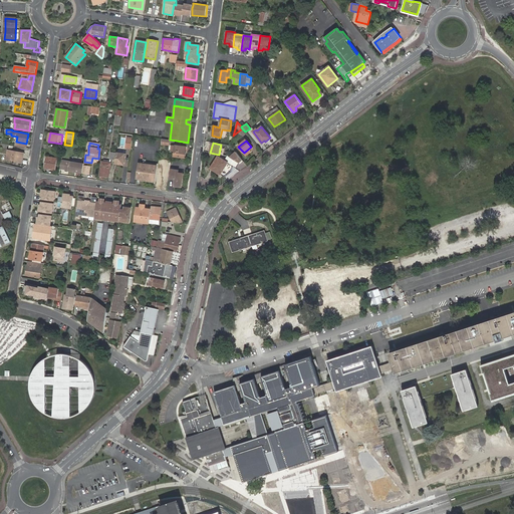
[(175,152),(174,156),(184,158),(186,148),(172,146),(171,151),(175,152)]
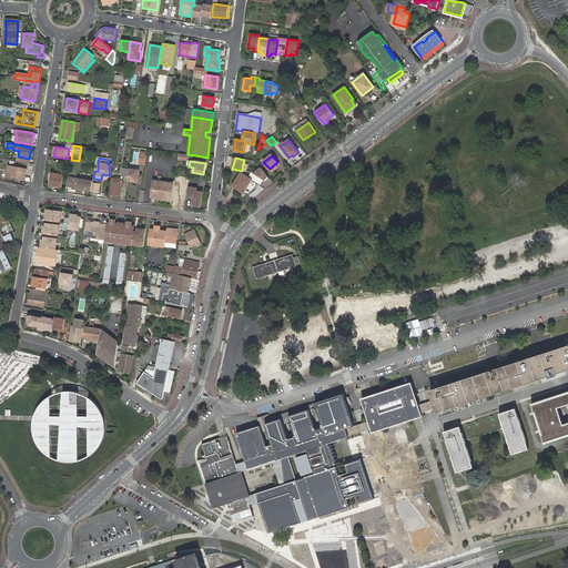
[(26,169),(9,165),(7,174),(12,175),(12,178),(23,180),(26,169)]
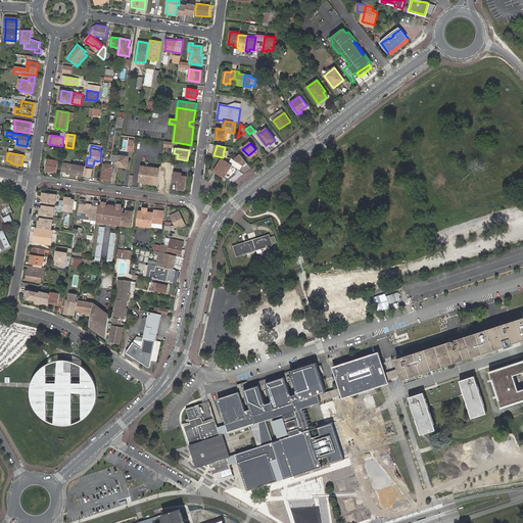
[(248,165),(239,153),(232,159),(243,165),(245,169),(248,165)]
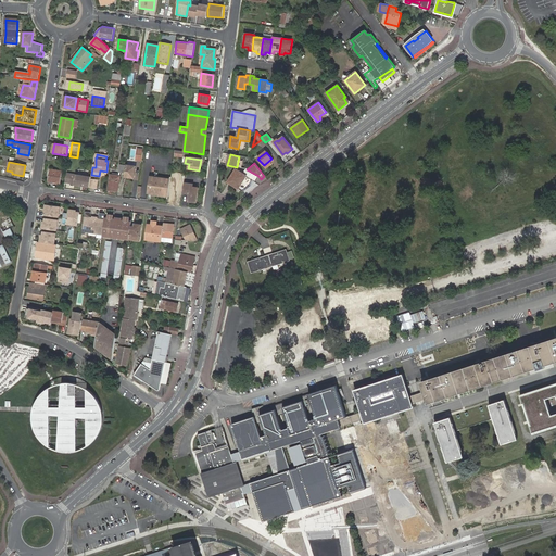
[(135,166),(126,165),(124,177),(134,178),(135,166)]
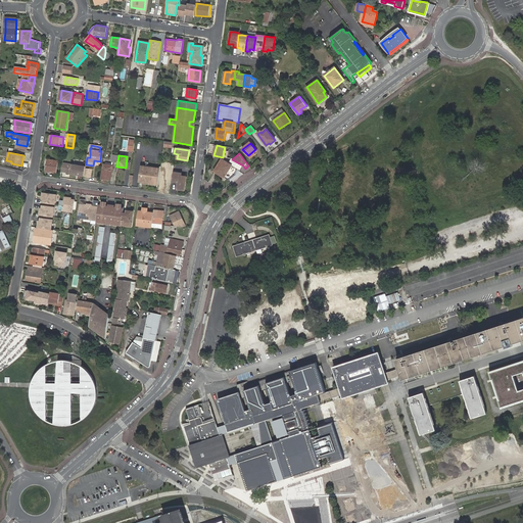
[(45,171),(55,173),(57,161),(47,159),(45,171)]
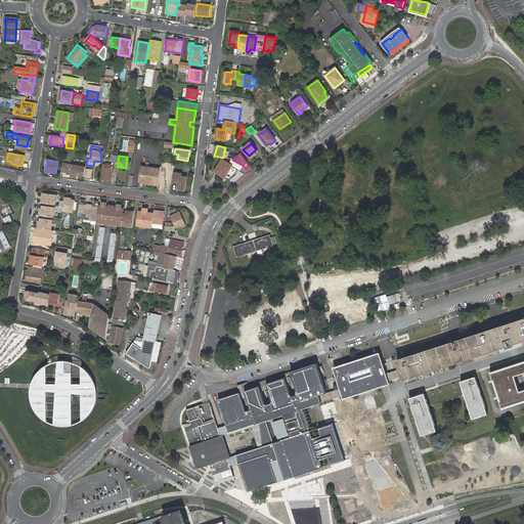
[(222,160),(215,171),(227,179),(233,175),(237,169),(222,160)]
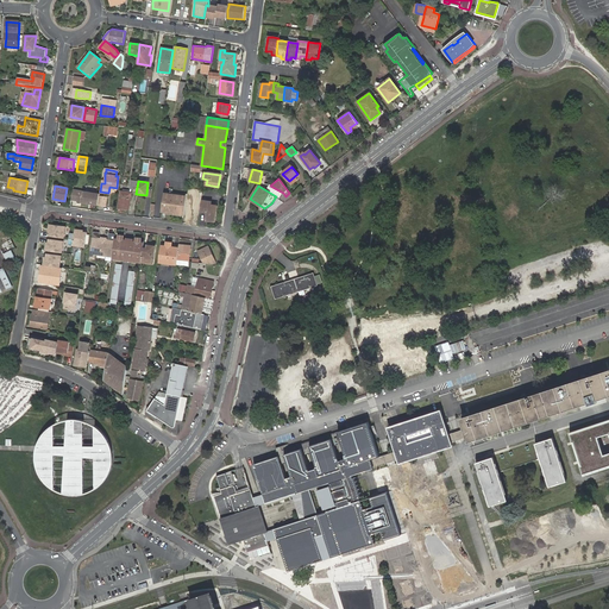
[(192,200),(193,200),(200,201),(201,192),(192,189),(190,200),(192,200)]
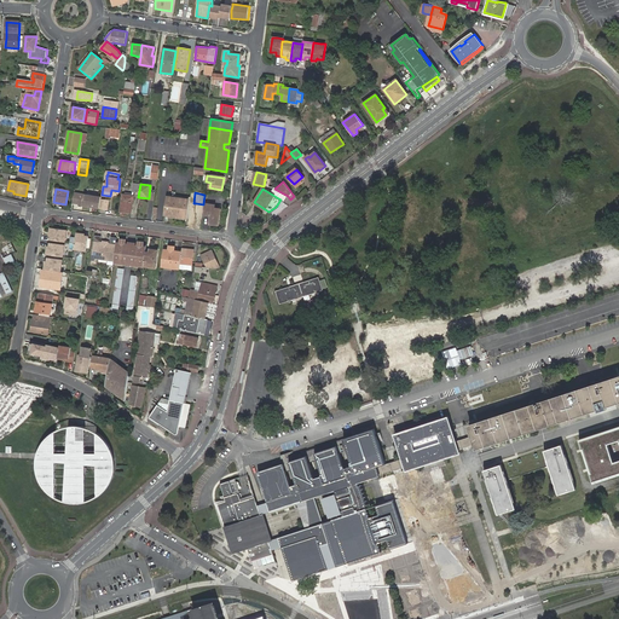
[(100,197),(73,194),(71,204),(82,206),(82,207),(99,209),(99,208),(100,200),(100,197)]
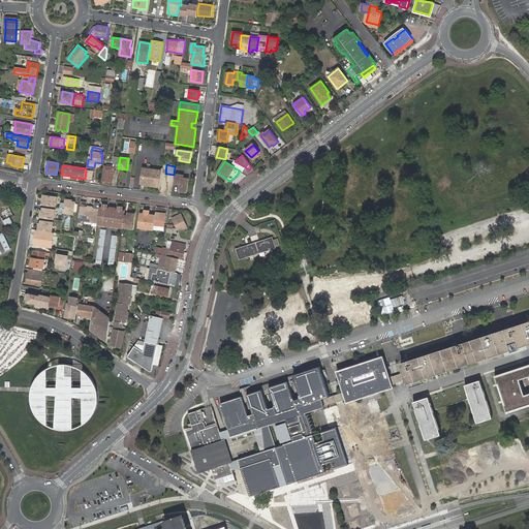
[(112,182),(114,167),(104,166),(102,181),(112,182)]
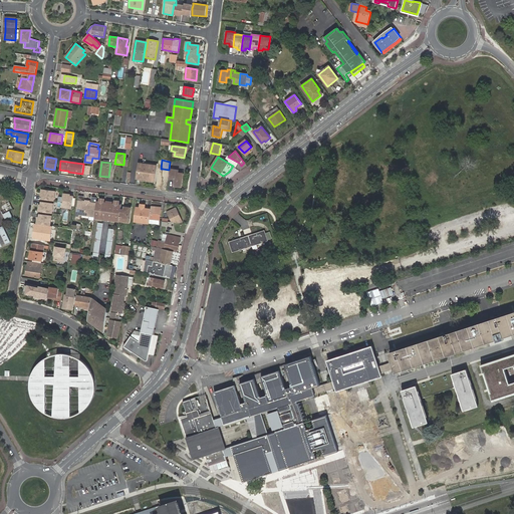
[(142,168),(141,180),(154,182),(157,166),(143,163),(142,168)]
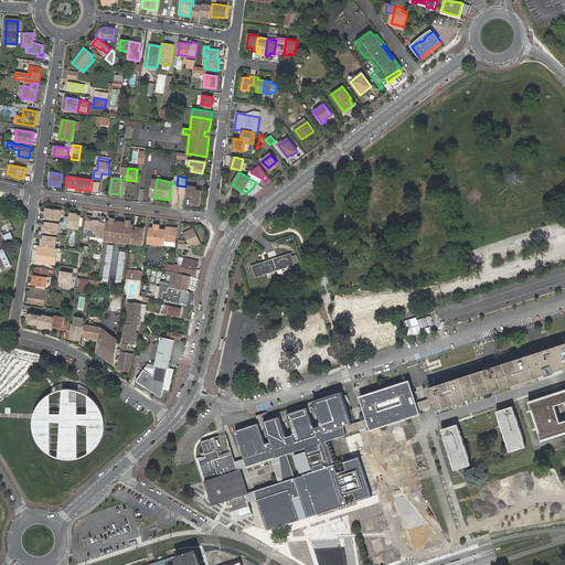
[(200,204),(201,194),(187,192),(185,191),(185,195),(191,195),(193,196),(193,199),(191,199),(190,205),(196,206),(200,204)]
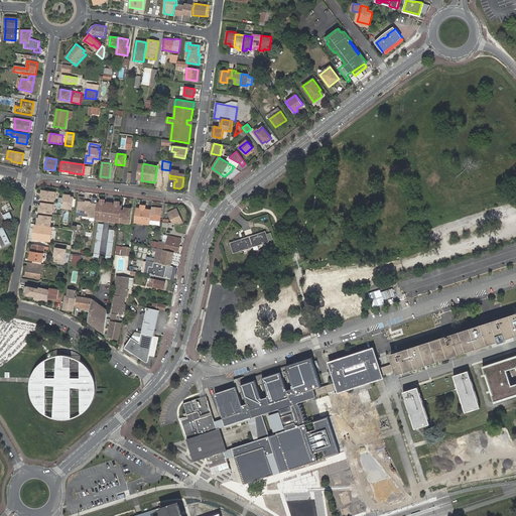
[(55,191),(42,189),(41,196),(42,197),(42,200),(54,202),(55,191)]
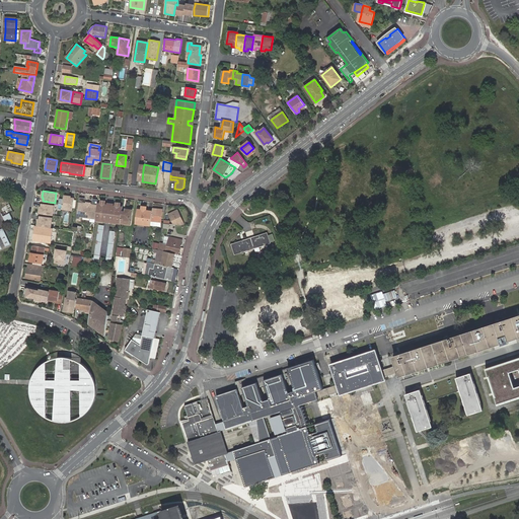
[(70,196),(64,195),(62,208),(72,210),(74,198),(70,198),(70,196)]
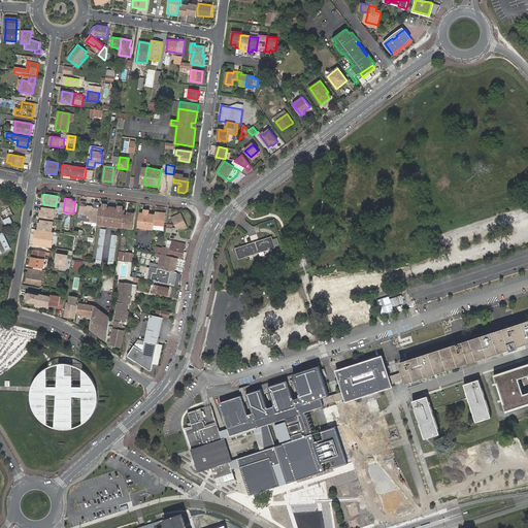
[(55,208),(42,206),(42,210),(40,210),(39,217),(53,219),(55,208)]
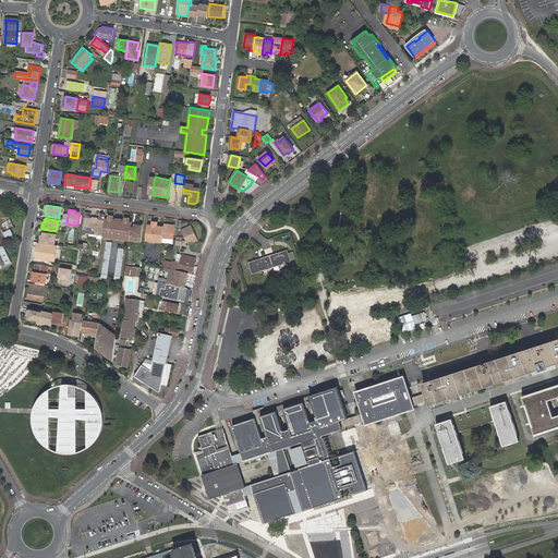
[(92,219),(84,218),(82,232),(102,235),(105,221),(96,219),(92,219)]
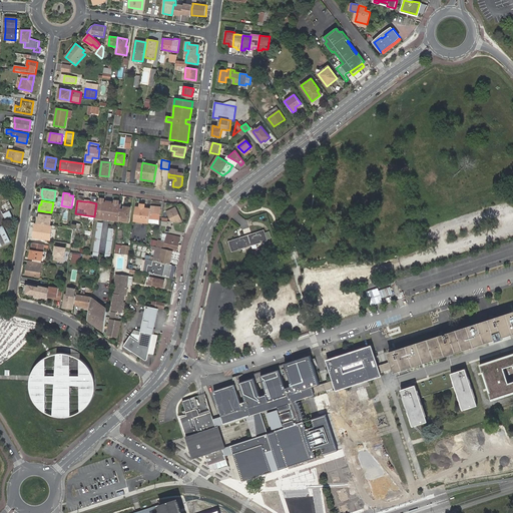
[(99,202),(96,201),(96,203),(94,216),(94,217),(103,219),(105,203),(103,202),(102,202),(102,201),(100,201),(99,202)]
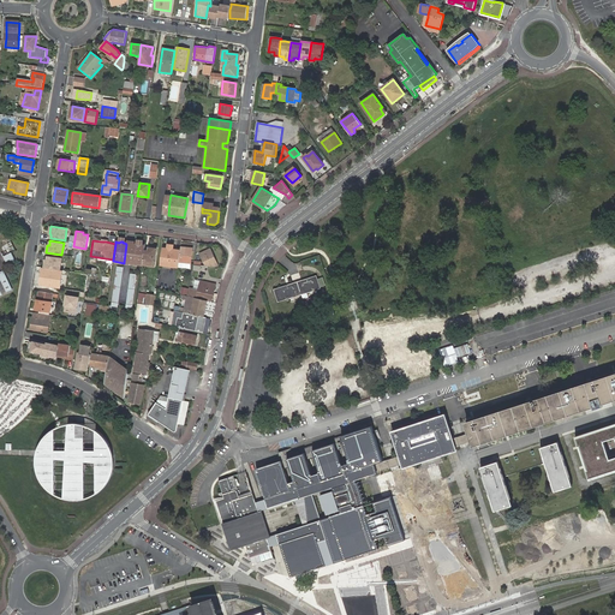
[(133,245),(126,244),(124,263),(131,264),(133,245)]
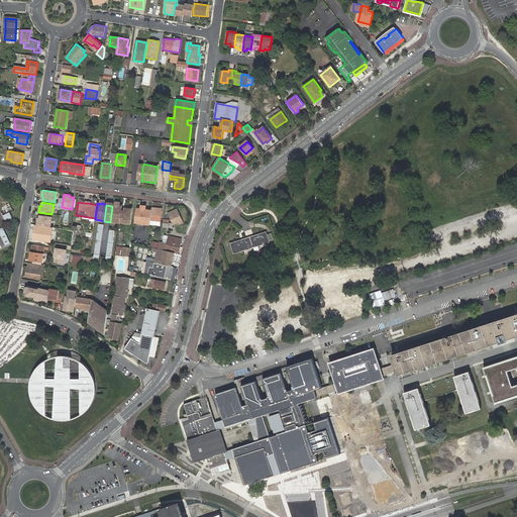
[(119,224),(119,223),(120,219),(121,211),(122,207),(119,207),(118,207),(118,206),(116,205),(115,206),(112,206),(110,222),(119,224)]
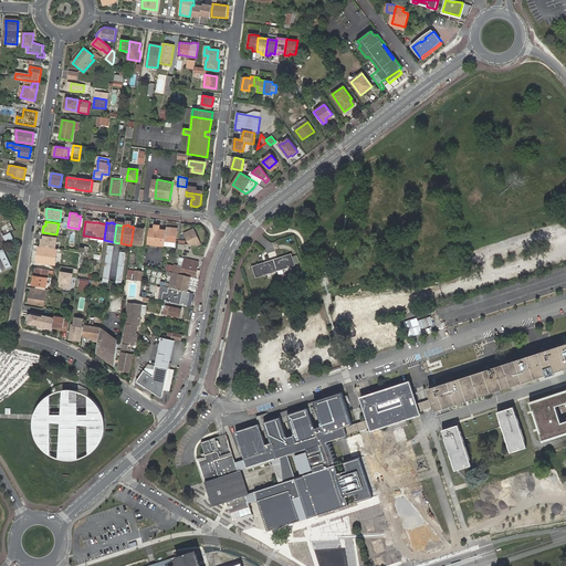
[(169,228),(167,227),(166,228),(166,231),(165,242),(175,243),(177,230),(171,230),(169,228)]
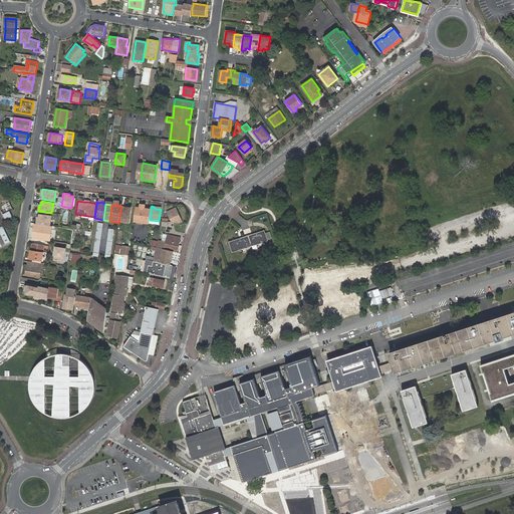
[(140,208),(136,208),(135,214),(134,221),(145,223),(147,209),(144,209),(142,208),(143,207),(140,207),(140,208)]
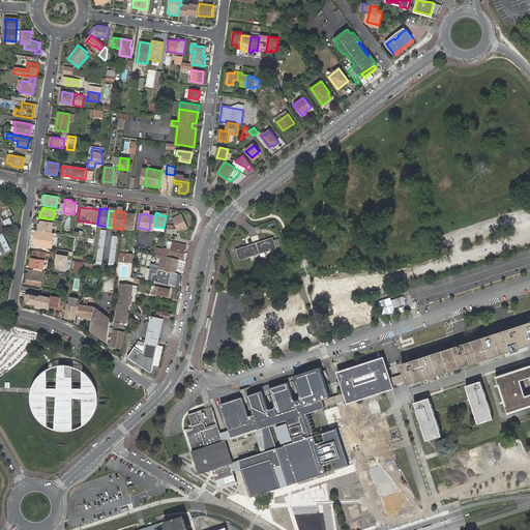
[(127,216),(124,216),(123,225),(122,229),(133,230),(135,215),(128,214),(127,216)]
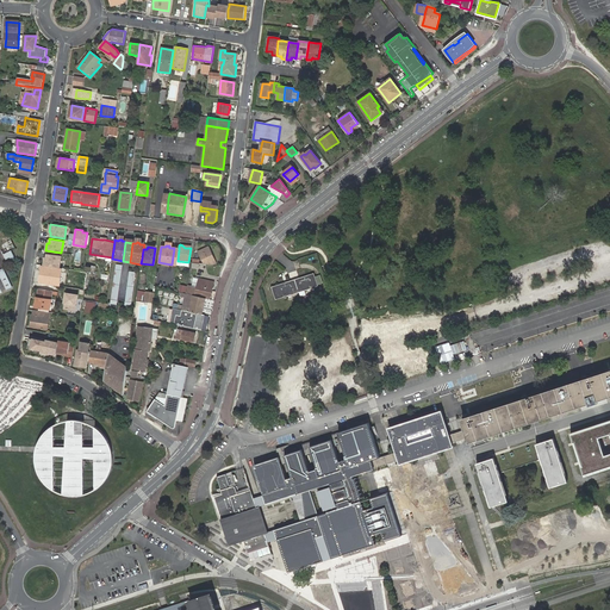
[(204,265),(212,266),(216,263),(209,249),(204,251),(203,249),(198,251),(204,265)]
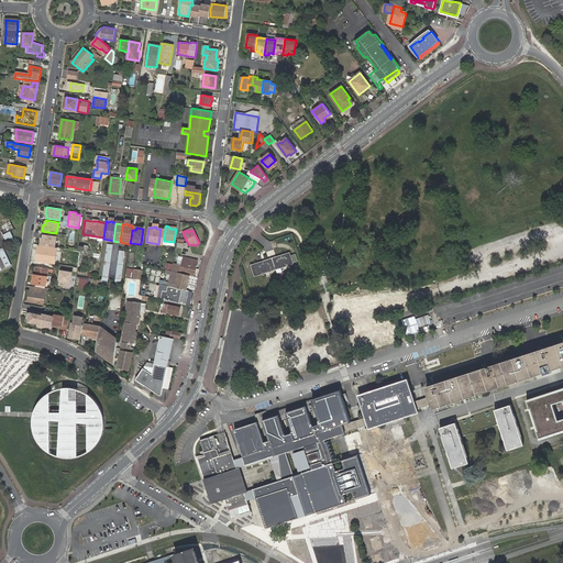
[(10,232),(2,235),(7,244),(14,240),(10,232)]
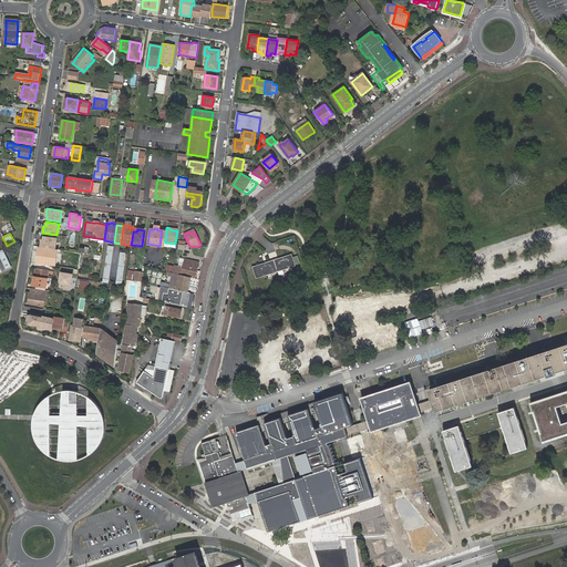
[(57,238),(43,236),(43,239),(41,239),(40,246),(54,248),(57,238)]
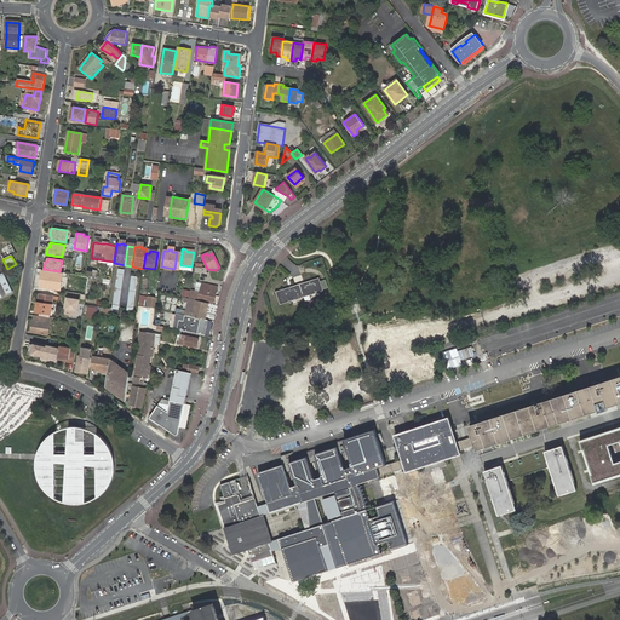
[(59,271),(44,269),(41,287),(61,290),(64,273),(59,271)]
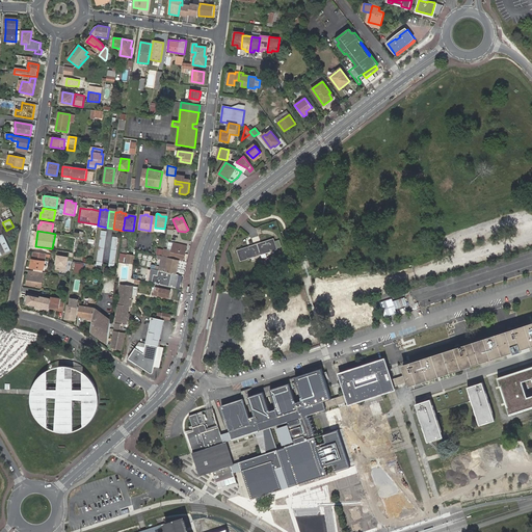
[(9,251),(1,234),(0,234),(0,243),(3,250),(4,250),(5,254),(9,251)]
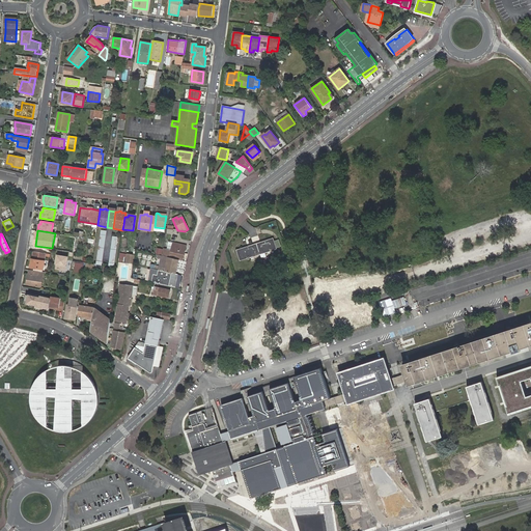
[(236,250),(240,261),(247,258),(247,260),(250,259),(249,258),(271,251),(271,252),(272,252),(272,251),(275,250),(272,239),(236,250)]
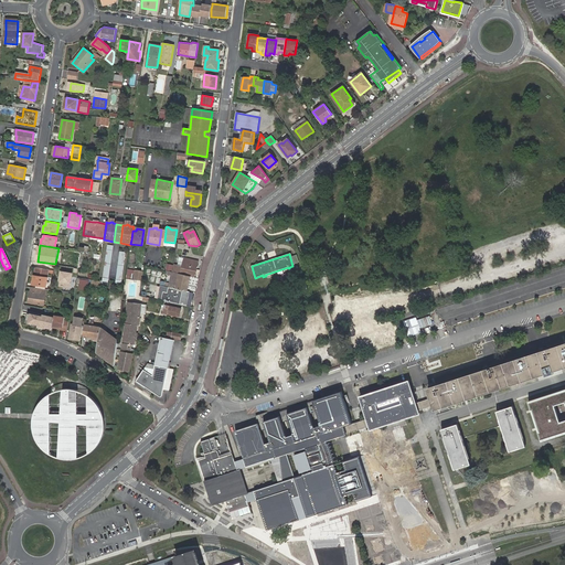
[(179,267),(173,266),(172,272),(194,276),(198,262),(184,258),(181,269),(179,269),(179,267)]
